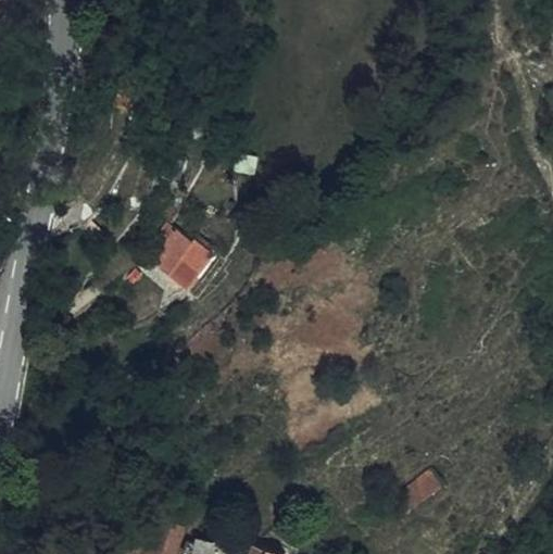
[(171,156),(163,178),(181,185),(188,163),(171,156)]
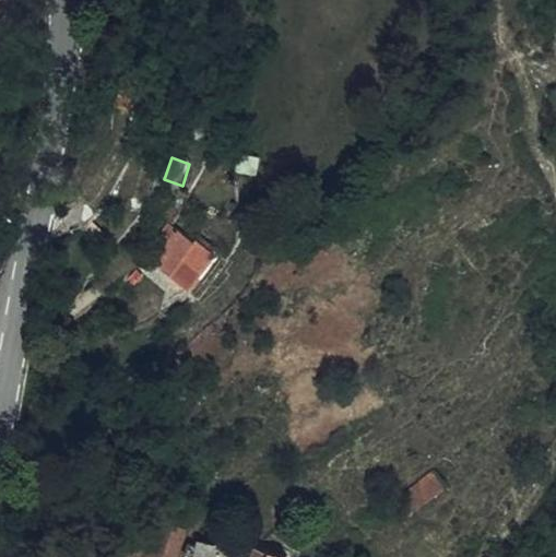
[(153,269),(190,291),(213,253),(210,252),(214,246),(197,234),(192,241),(176,232),(172,238),(163,234),(149,257),(157,262),(153,269)]
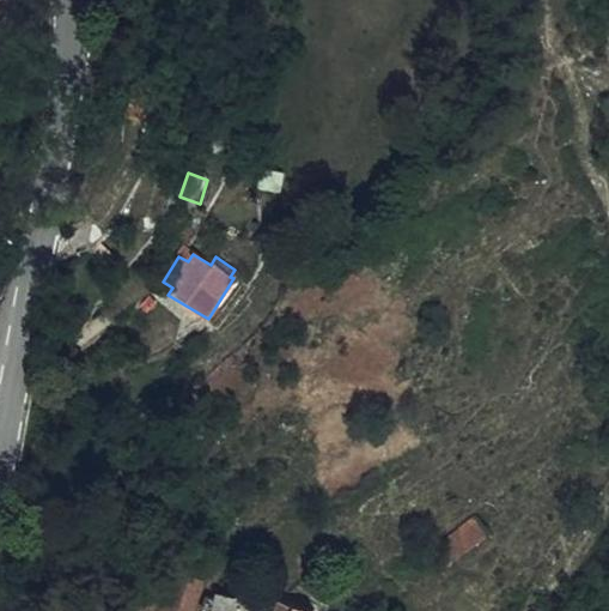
[(105,258),(97,265),(114,282),(123,273),(105,258)]
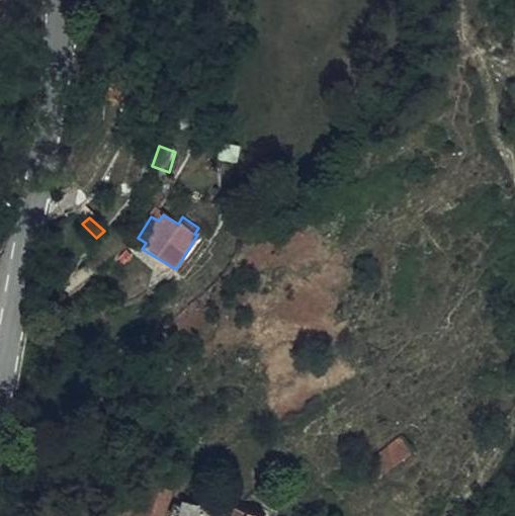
[(134,265),(126,261),(122,267),(130,272),(134,265)]
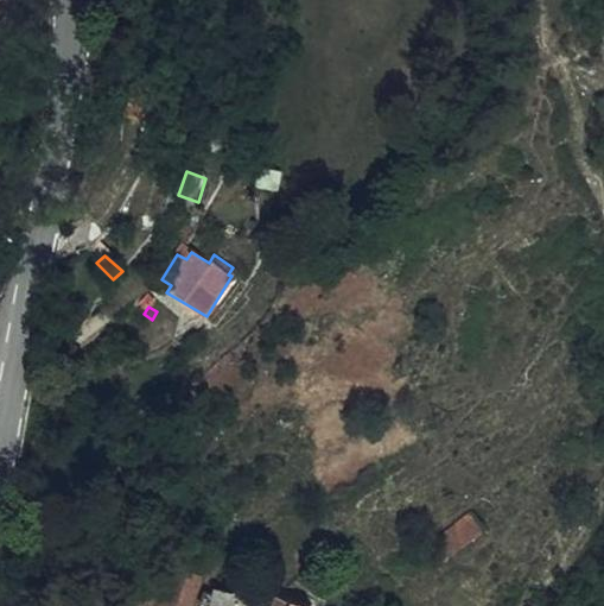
[(479,516),(432,556),(449,575),(496,535),(479,516)]
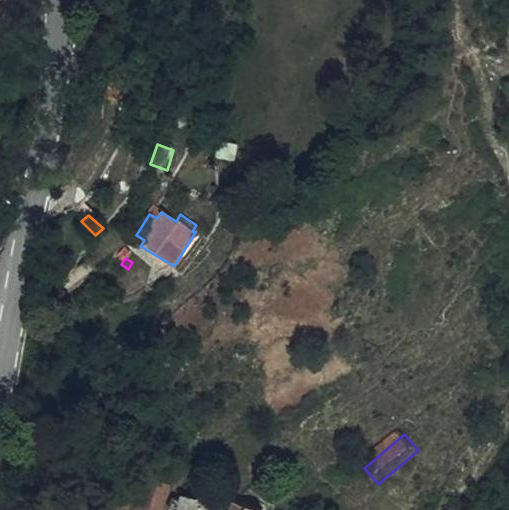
[(162,509),(169,494),(143,484),(133,509),(162,509)]
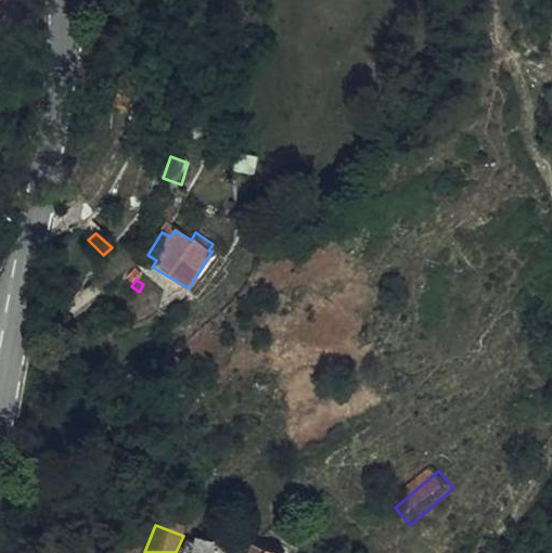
[(238,552),(254,552),(258,536),(243,532),(238,552)]
